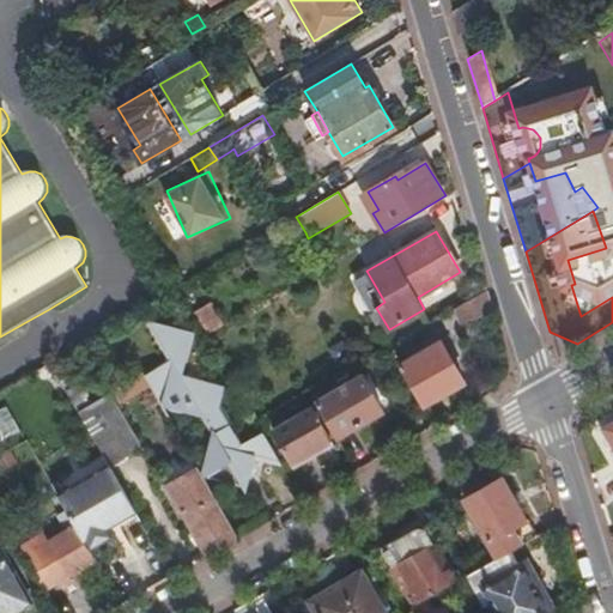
[(460,321),(493,310),(487,290),(456,308),(460,321)]
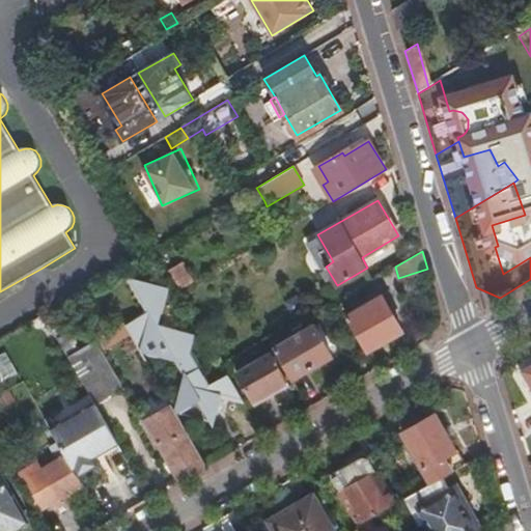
[(184,260),(168,270),(179,289),(195,281),(184,260)]
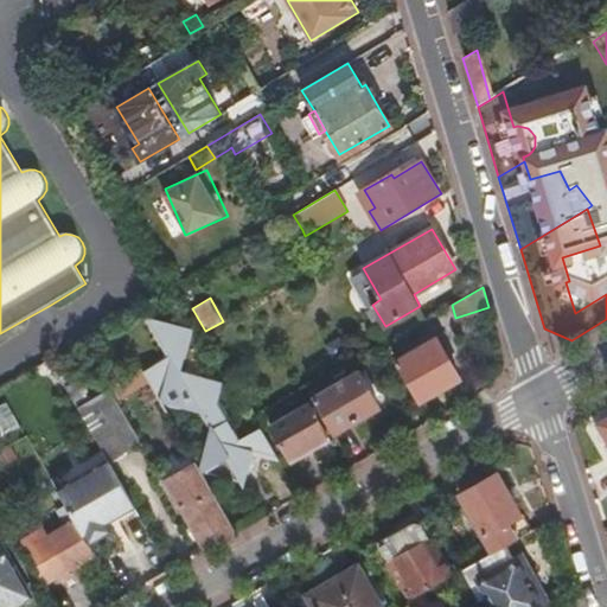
[(142,371),(197,462),(202,471),(247,484),(256,449),(278,455),(262,427),(240,440),(216,400),(223,379),(183,365),(191,323),(147,318),(168,356),(142,371)]
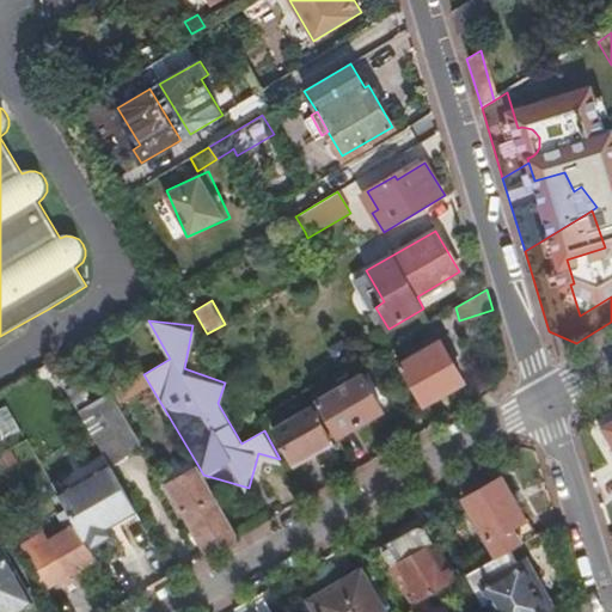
[(402,367),(422,405),(464,383),(441,344),(402,367)]
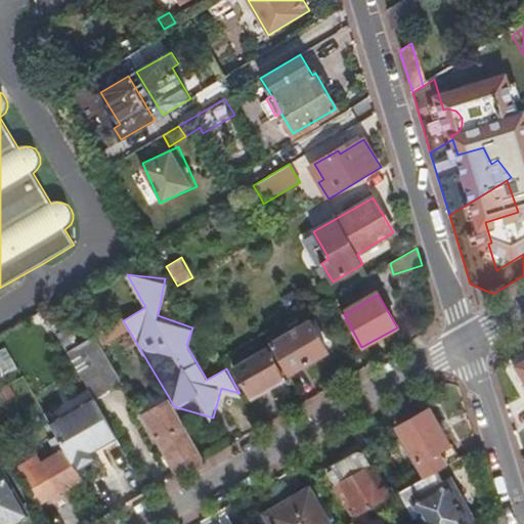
[(271,344),(288,373),(329,349),(312,321),(271,344)]
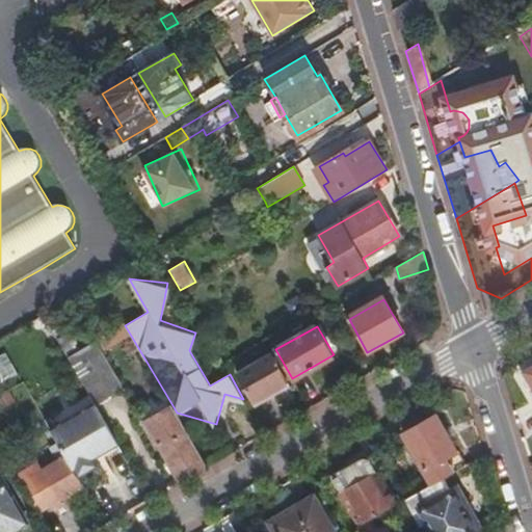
[(94,340),(68,355),(89,394),(96,404),(122,389),(94,340)]
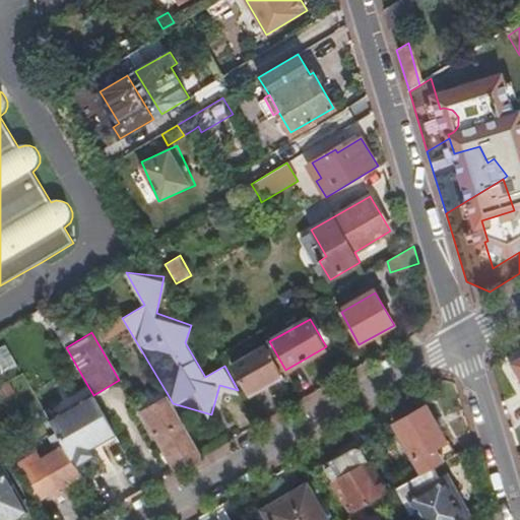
[(266,346),(232,366),(248,394),(282,375),(266,346)]
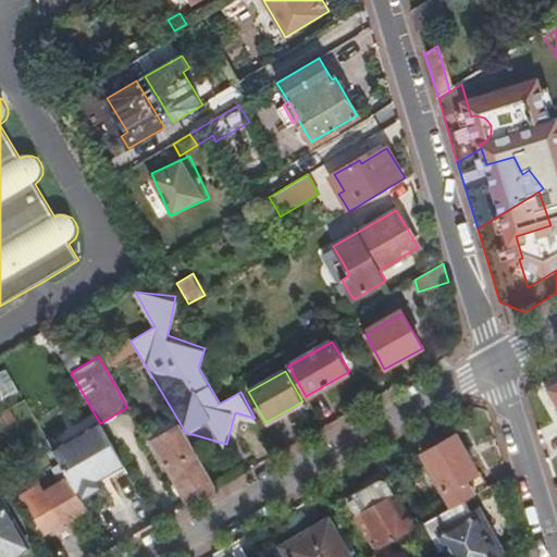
[(13,375),(0,379),(0,397),(17,393),(13,375)]
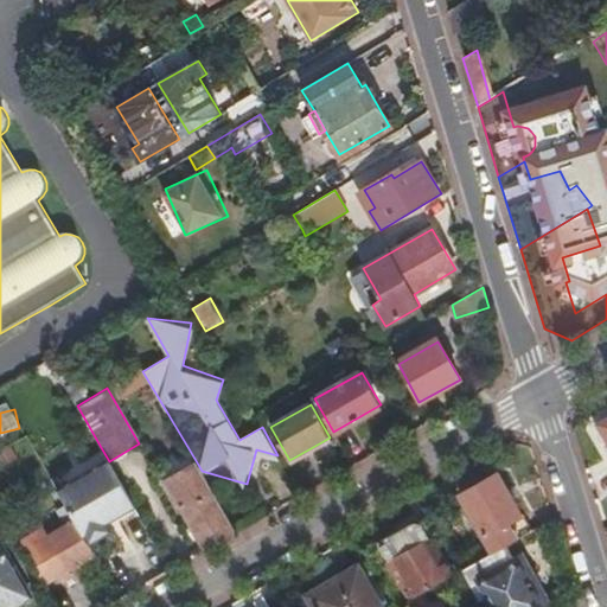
[(102,449),(51,479),(65,504),(74,518),(88,542),(110,530),(106,522),(135,505),(109,461),(102,449)]
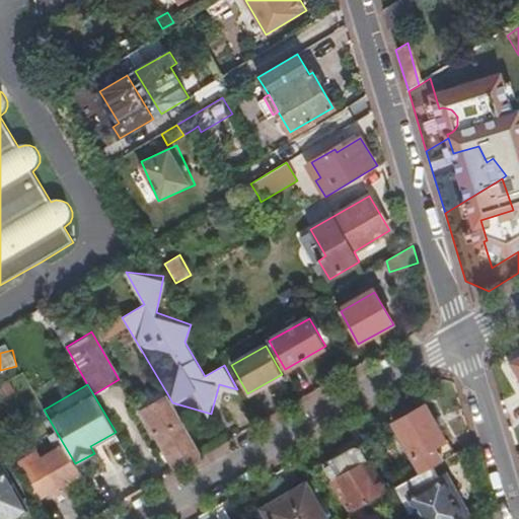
[(142,412),(175,471),(203,455),(172,402),(168,395),(142,412)]
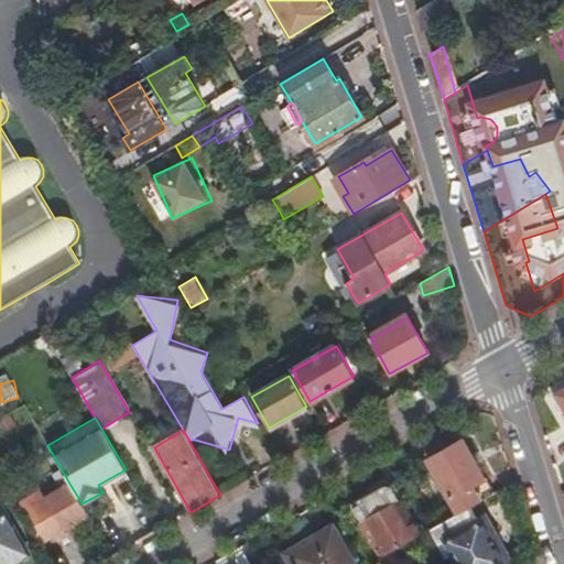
[(473,506),(494,495),(486,479),(484,481),(462,441),(426,459),(457,514),(473,506)]
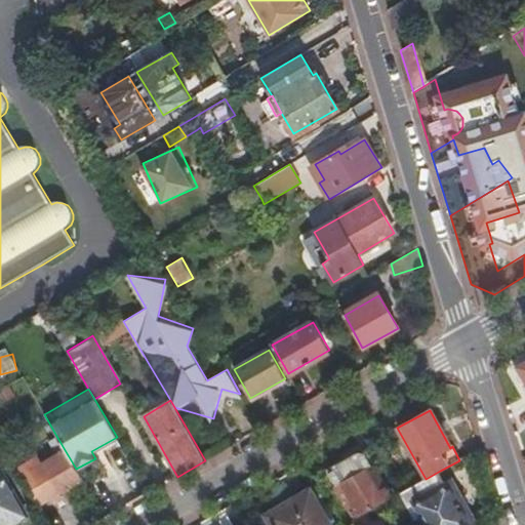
[(50,440),(58,452),(64,448),(56,436),(50,440)]
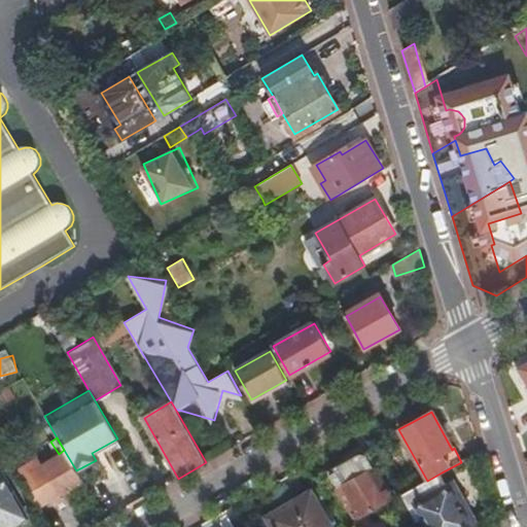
[(96,460),(121,446),(117,438),(92,453),(96,460)]
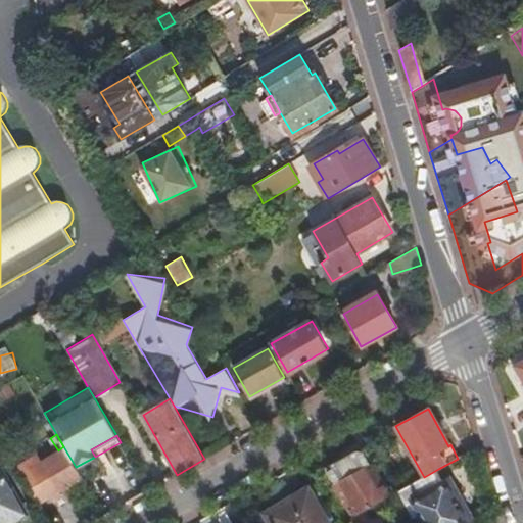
[(81,475),(63,446),(58,450),(42,460),(38,455),(17,467),(37,501),(50,492),(53,497),(60,492),(58,488),(81,475)]
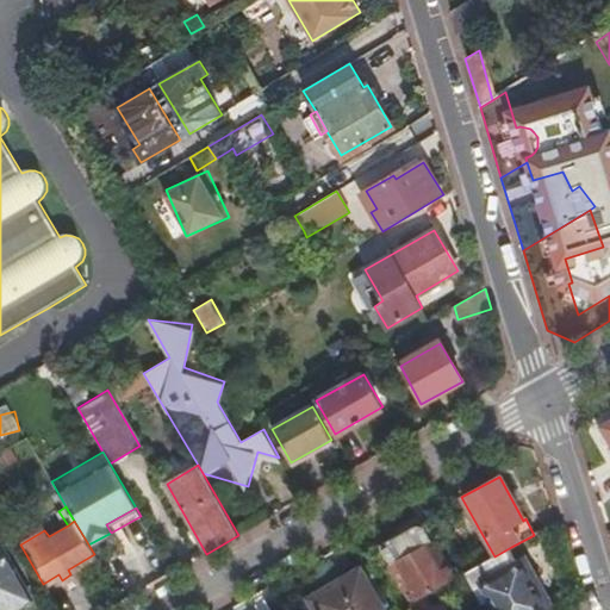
[(383,551),(412,602),(454,579),(424,527),(383,551)]
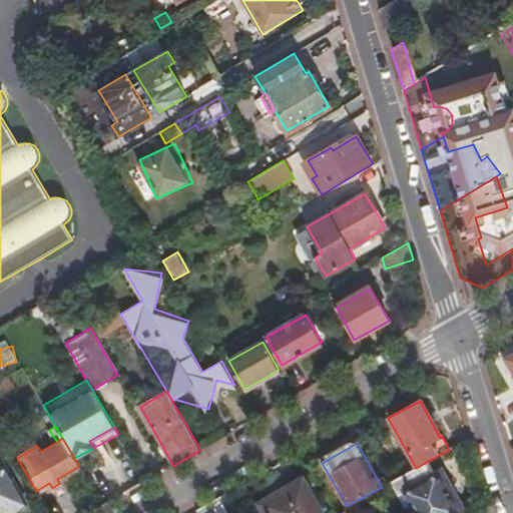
[(0,512),(2,512),(7,511),(8,512),(26,503),(0,459),(0,512)]
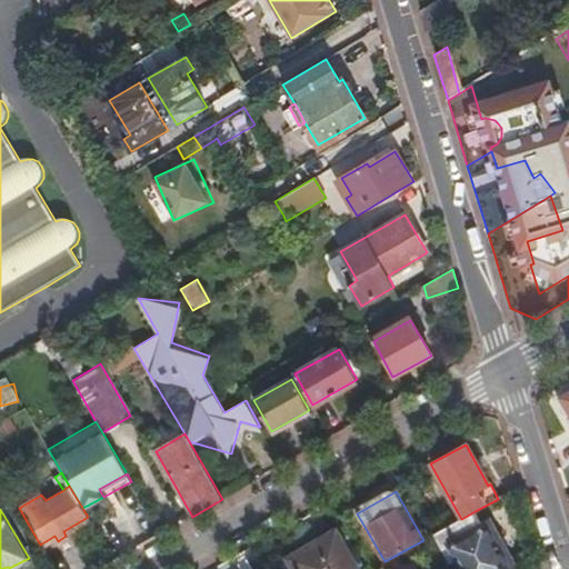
[(483,525),(477,510),(461,519),(432,535),(440,549),(448,543),(461,568),(505,568),(513,565),(489,521),(483,525)]
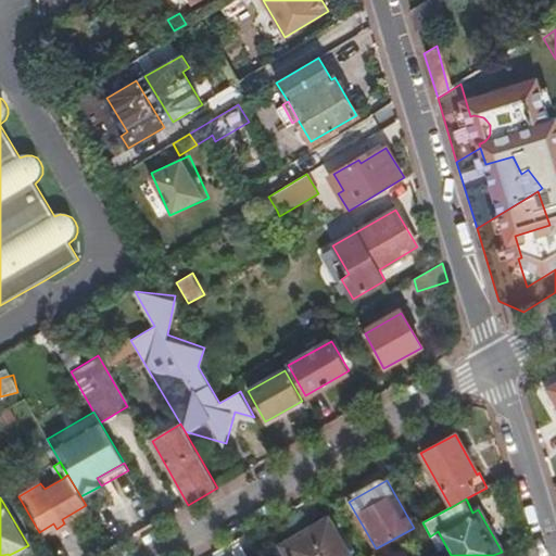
[(350,555),(328,518),(281,545),(287,555),(350,555)]
